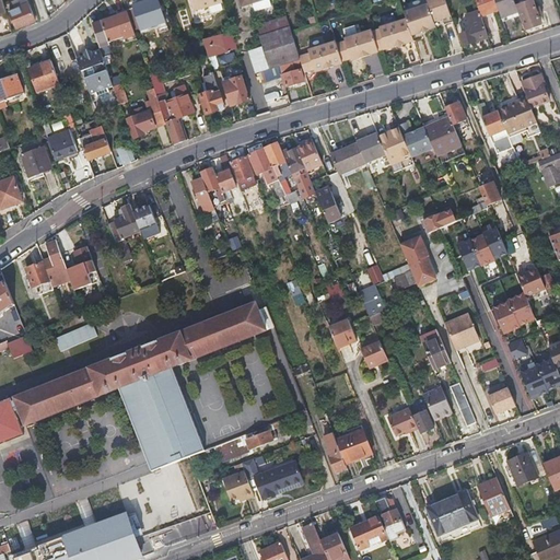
[(36,18),(28,0),(20,0),(14,2),(15,7),(10,9),(18,26),(36,18)]
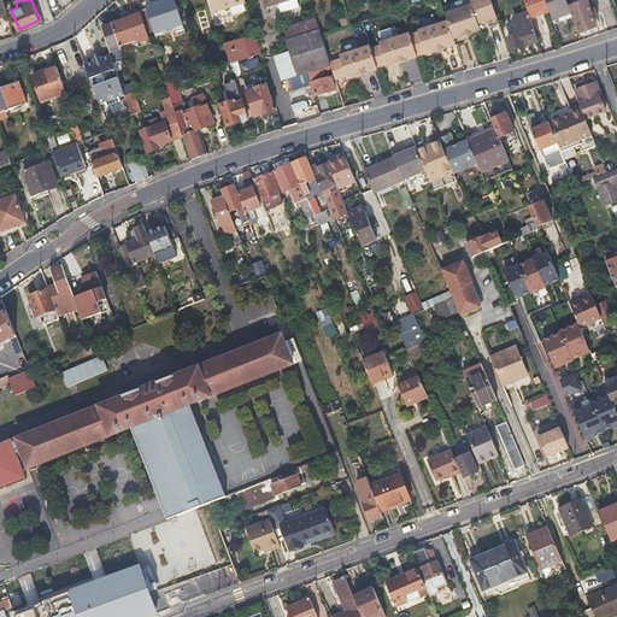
[(141,12),(148,33),(169,25),(170,33),(175,31),(175,34),(187,30),(176,0),(158,0),(147,4),(147,6),(140,9),(141,12)]
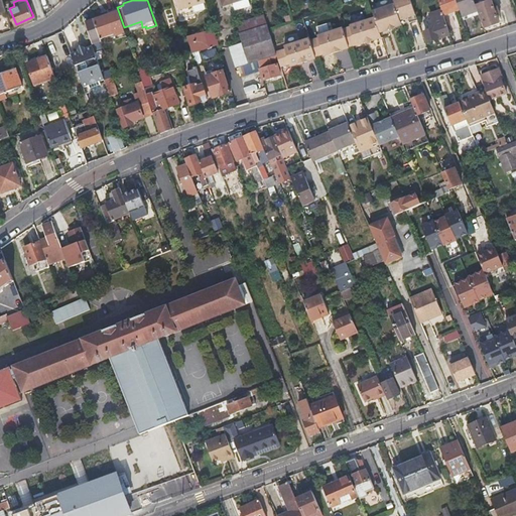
[(176,0),(179,10),(206,2),(205,0),(176,0)]
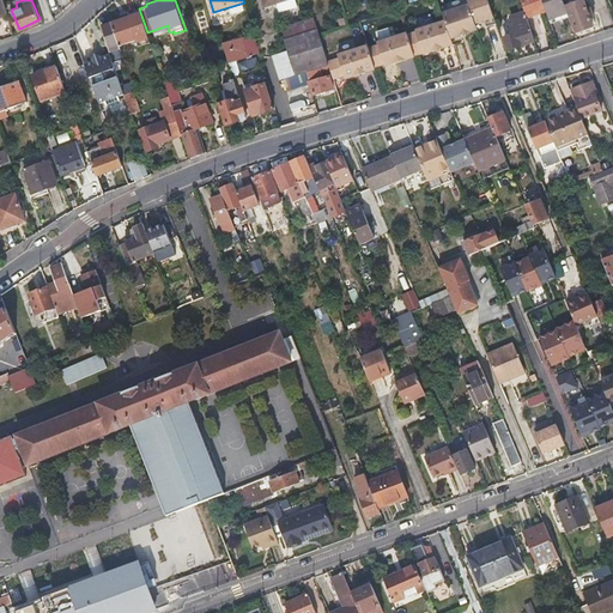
[(298,6),(296,0),(263,0),(266,5),(277,2),(280,12),(298,6)]
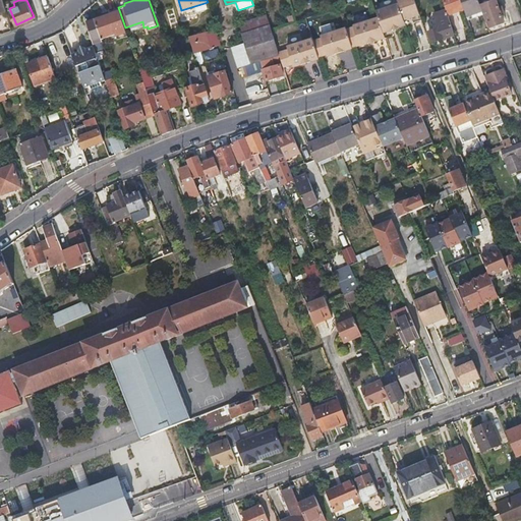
[(414,0),(397,0),(399,4),(404,20),(419,15),(414,0)]
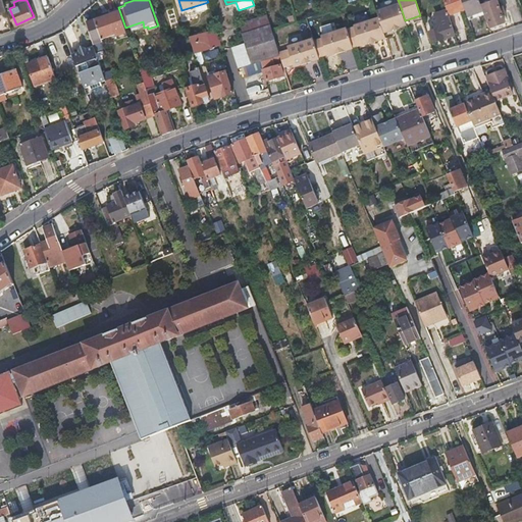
[(461,0),(442,0),(448,11),(449,15),(465,10),(461,0)]
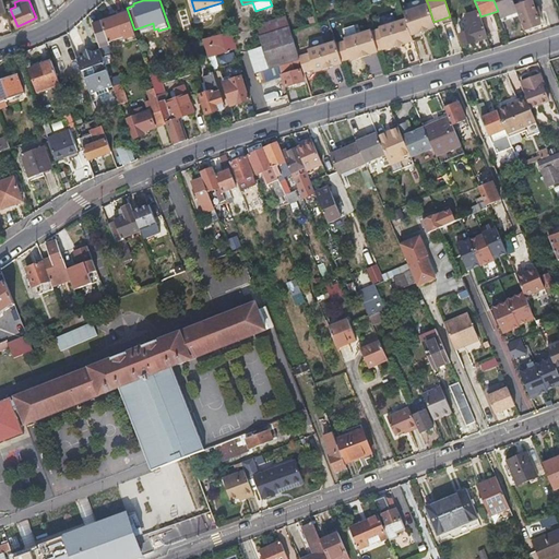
[(515,9),(512,0),(494,0),(498,11),(501,20),(518,14),(515,9)]
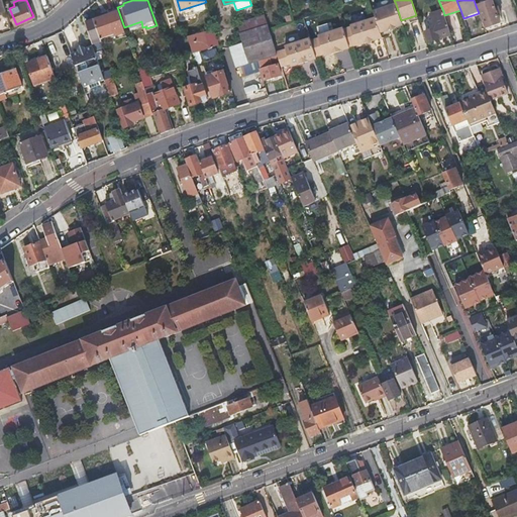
[(493,2),(477,8),(479,13),(485,31),(501,24),(498,17),(495,9),(493,2)]
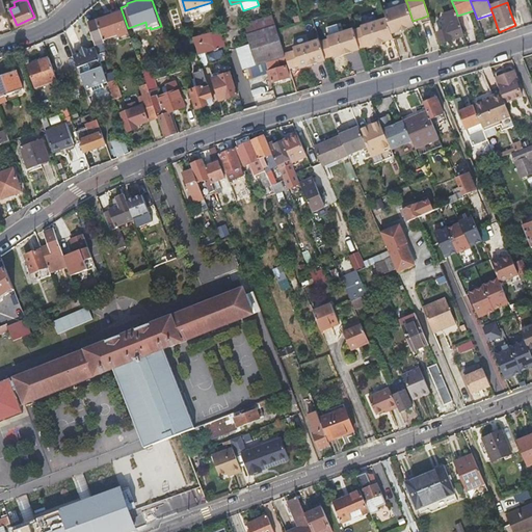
[(407,4),(397,7),(404,30),(414,27),(415,27),(413,21),(407,4)]
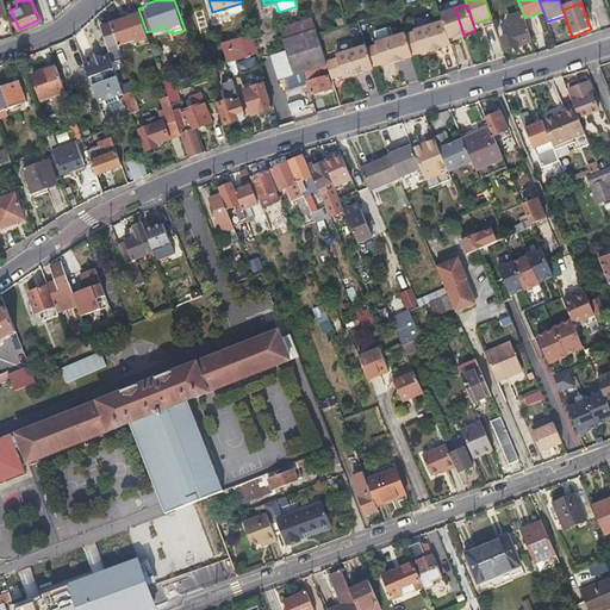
[(464,35),(455,8),(440,14),(443,25),(449,39),(464,35)]
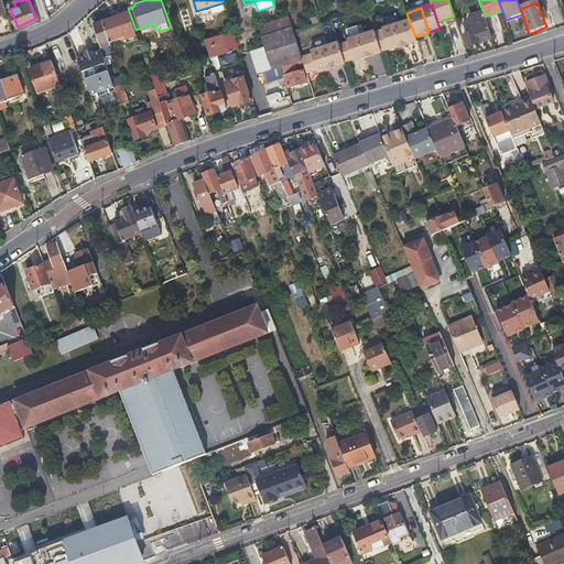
[(139,39),(136,30),(129,11),(117,15),(116,13),(100,19),(101,22),(110,42),(123,36),(126,43),(139,39)]
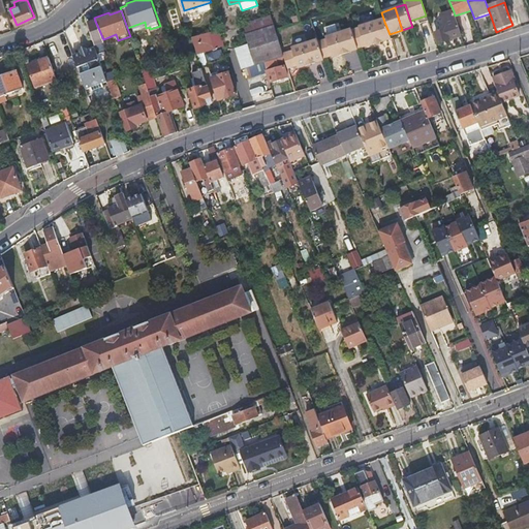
[(455,16),(454,11),(441,17),(446,31),(436,35),(440,45),(462,37),(455,16)]
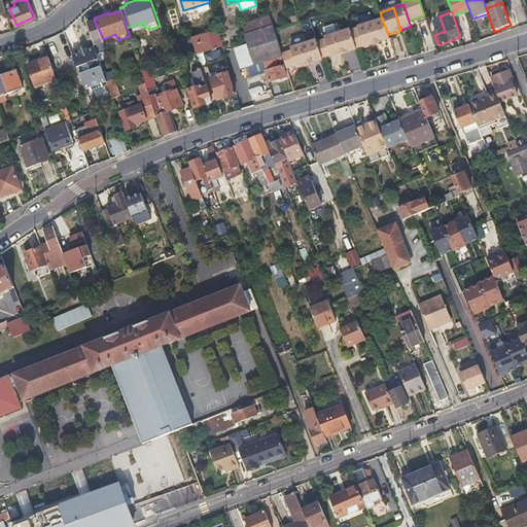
[(267,61),(282,56),(275,33),(269,14),(241,24),(254,65),(262,62),(267,61)]
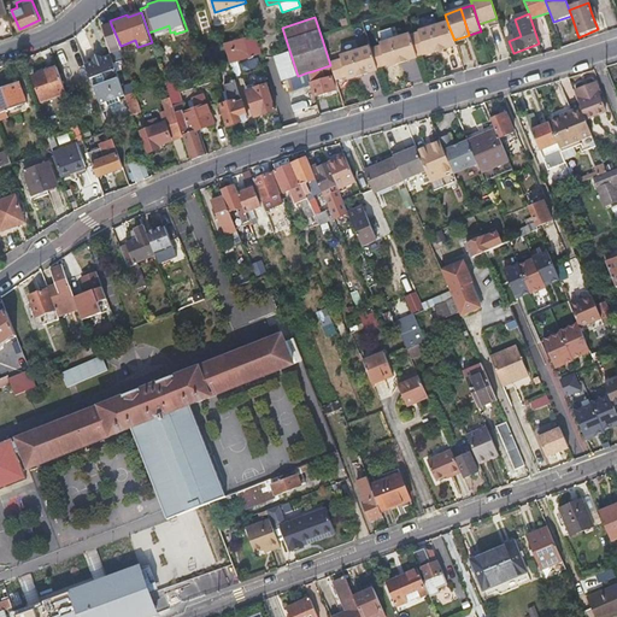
[(121,48),(121,46),(111,24),(100,28),(110,56),(111,60),(118,58),(116,51),(121,48)]
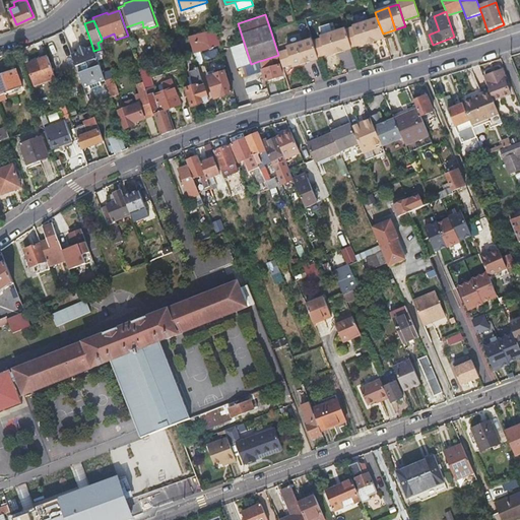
[(386,43),(383,34),(378,21),(353,29),(354,31),(347,34),(352,52),(361,50),(362,52),(386,43)]
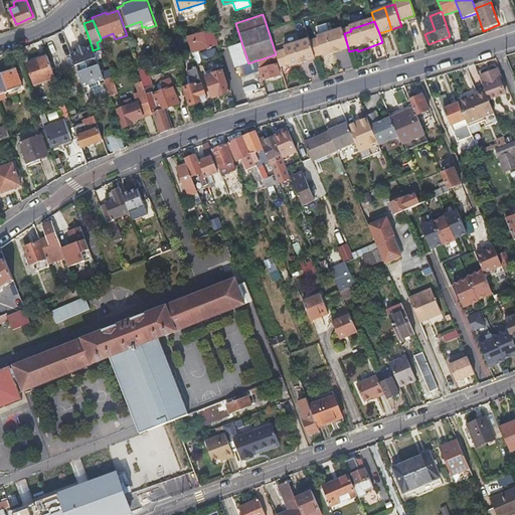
[(217,44),(212,29),(210,29),(204,31),(186,37),(191,51),(197,50),(217,44)]
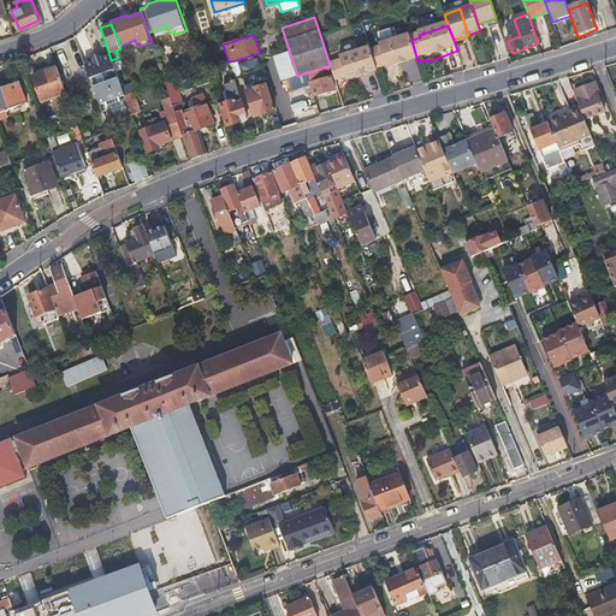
[(418,61),(412,40),(410,37),(380,48),(381,51),(371,54),(378,73),(388,70),(388,73),(419,63),(418,61)]
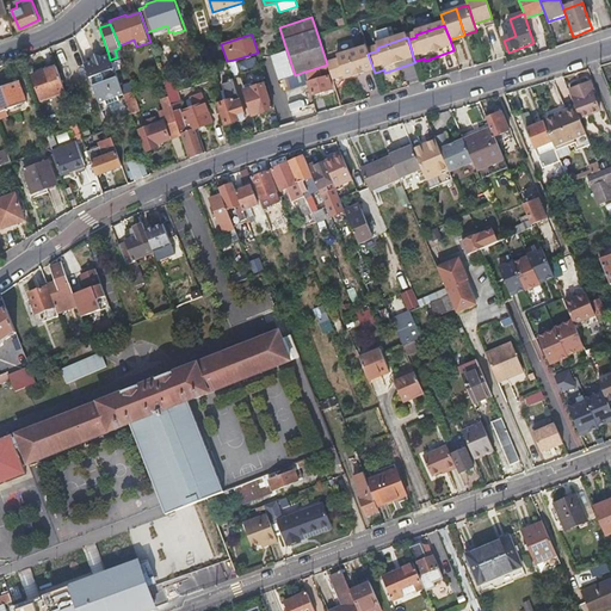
[(375,73),(368,54),(366,50),(338,60),(339,63),(327,67),(333,85),(344,81),(346,85),(375,75),(375,73)]
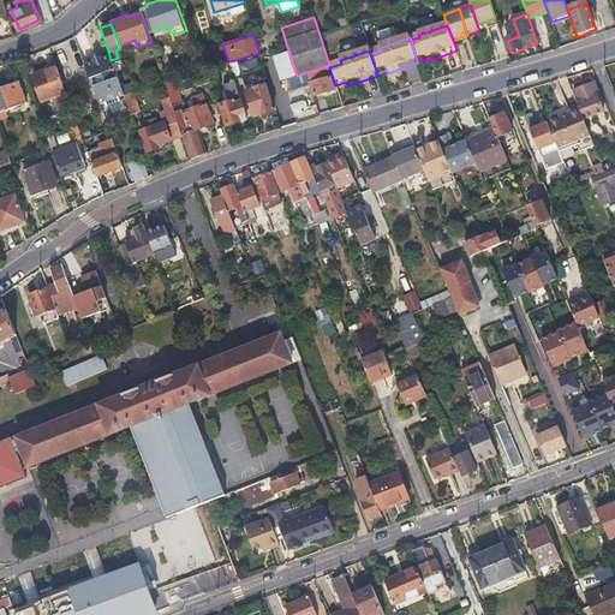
[(102,101),(105,106),(118,101),(117,96),(124,95),(120,87),(111,60),(109,55),(103,58),(95,54),(91,63),(84,65),(99,103),(102,101)]
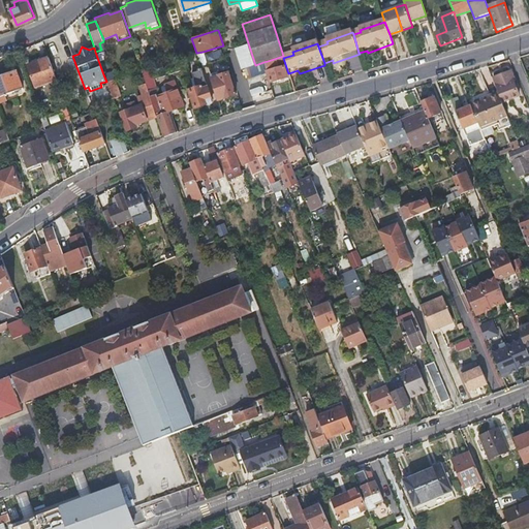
[(36,86),(57,80),(49,58),(28,65),(36,86)]
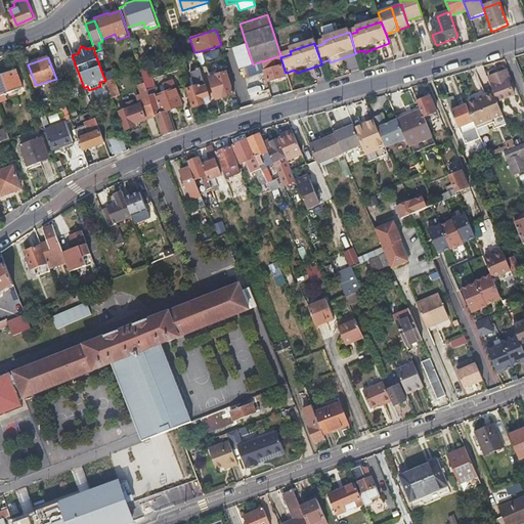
[(265,60),(261,61),(267,82),(285,77),(281,66),(268,70),(265,60)]
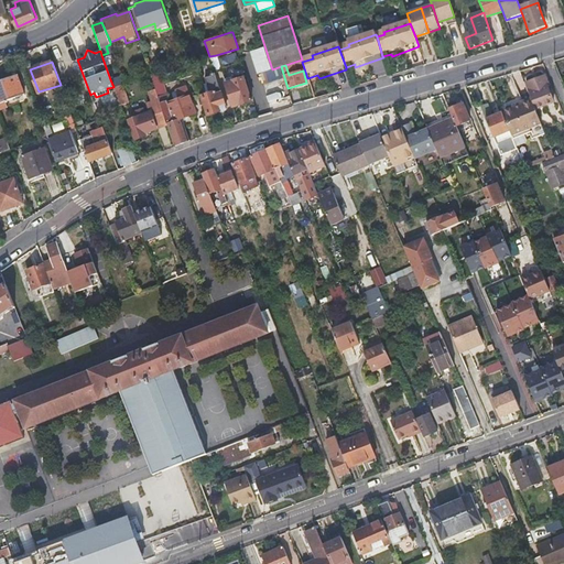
[(266,95),(279,93),(275,72),(261,74),(263,84),(266,95)]
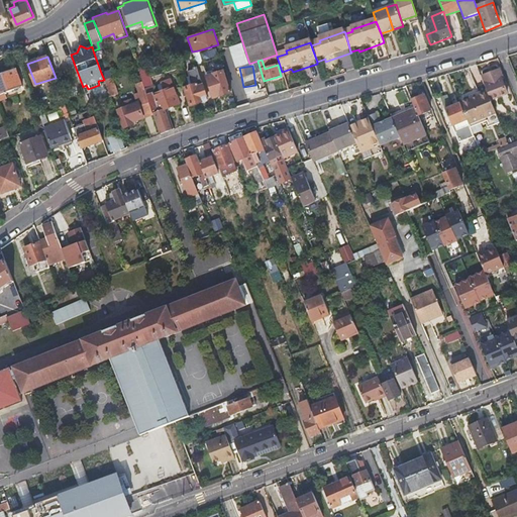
[(139,70),(143,80),(150,77),(147,67),(139,70)]
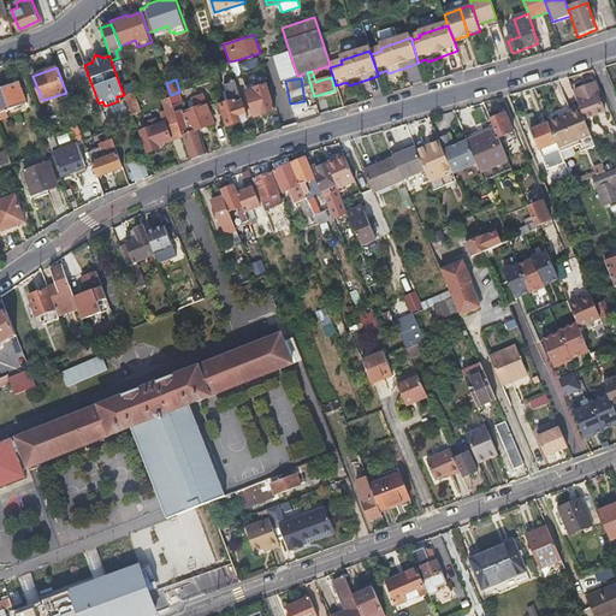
[(0,118),(10,116),(7,110),(28,101),(19,81),(0,88),(0,118)]
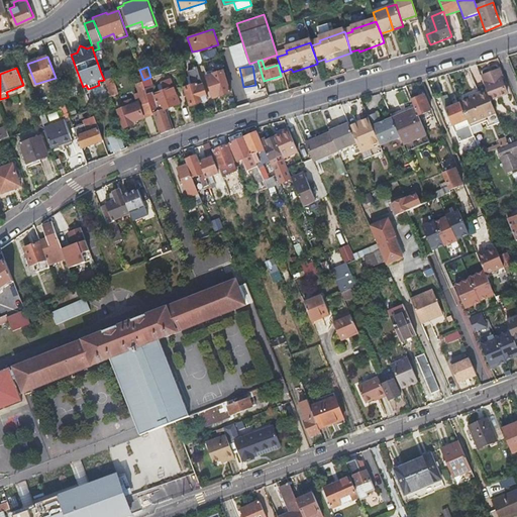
[(114,76),(111,69),(101,73),(104,80),(113,77),(114,76)]
